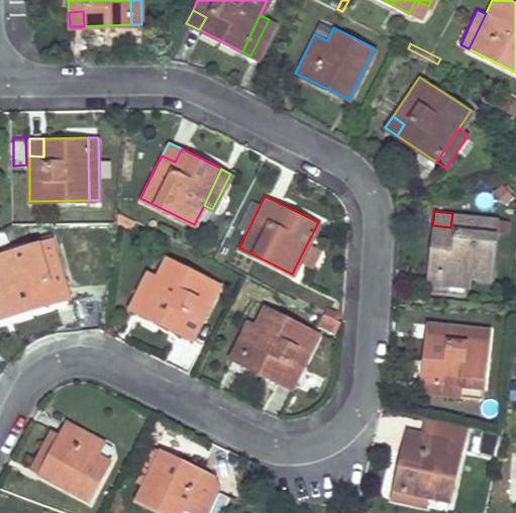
[(468,275),(491,277),(495,230),(496,217),(452,213),(450,227),(432,225),(428,270),(468,275)]
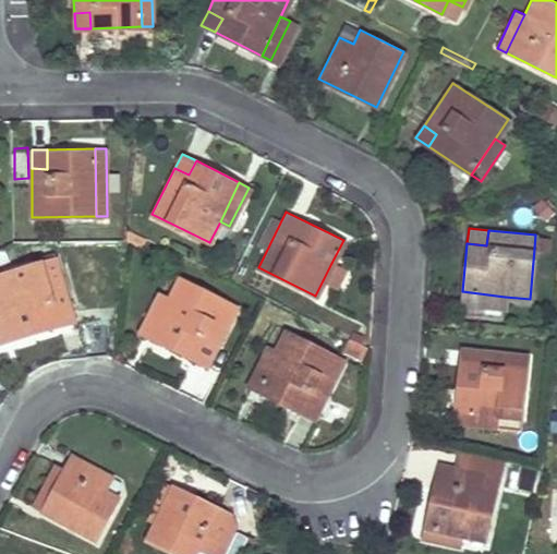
[(547,249),(548,236),(535,235),(534,249),(547,249)]
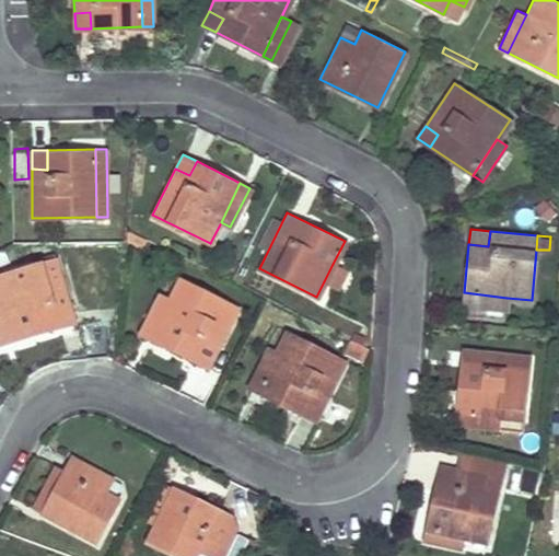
[(55,257),(0,273),(0,311),(9,340),(58,325),(53,307),(68,303),(55,257)]
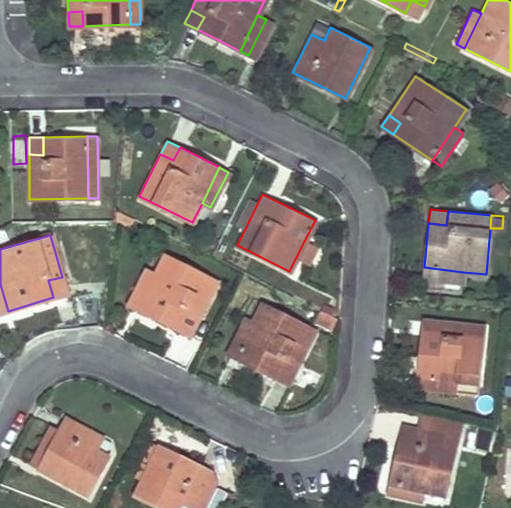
[(307,262),(315,247),(304,241),(296,257),(307,262)]
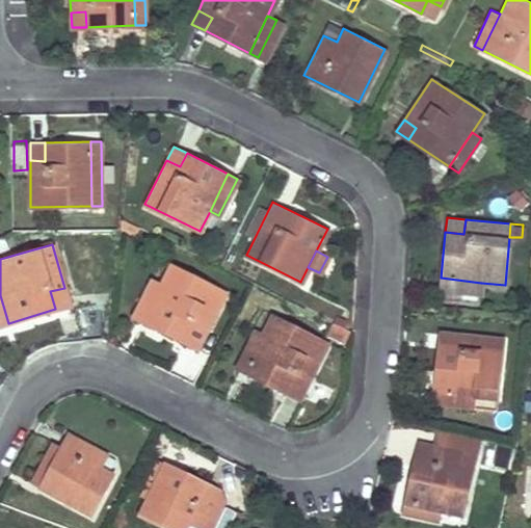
[(204,331),(223,291),(169,263),(159,284),(140,320),(182,341),(190,324),(204,331)]
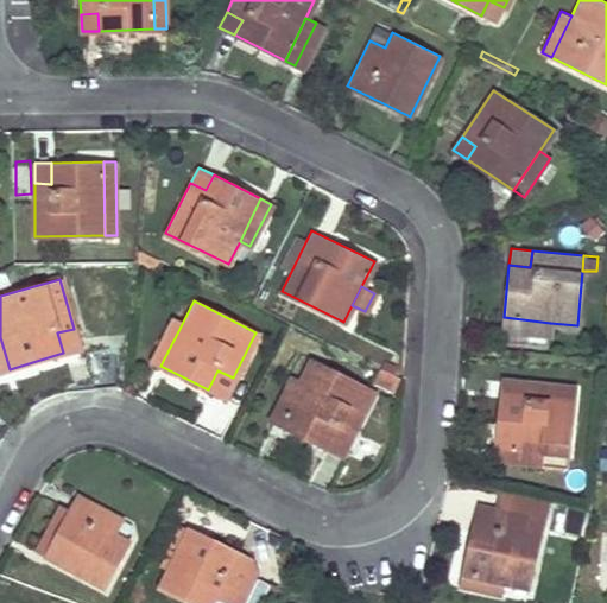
[(549,335),(550,323),(504,317),(503,330),(549,335)]
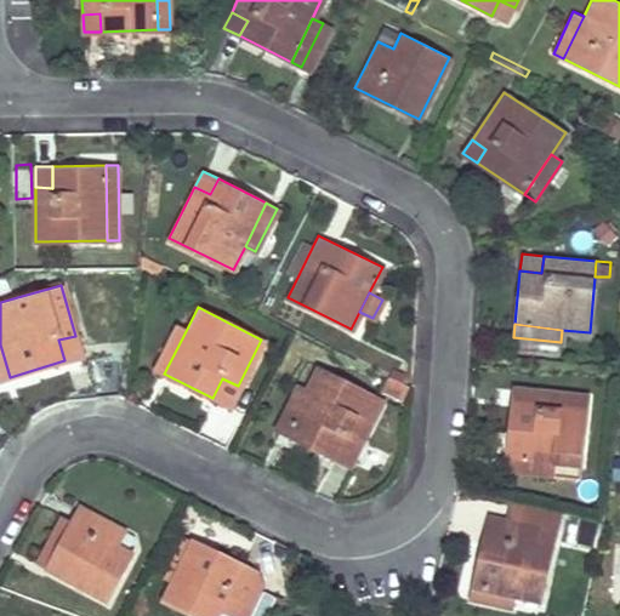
[(164,374),(186,331),(175,325),(154,369),(164,374)]
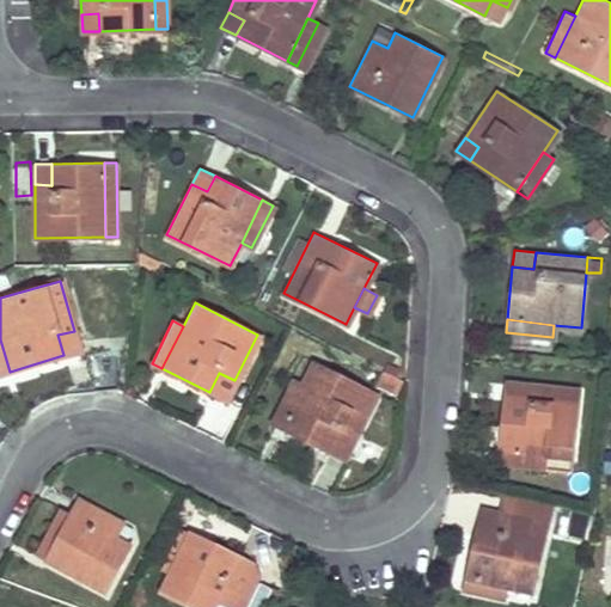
[(80,350),(74,331),(57,335),(63,355),(80,350)]
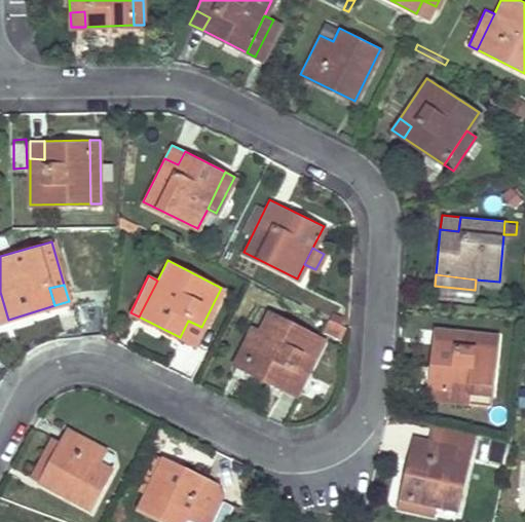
[(0,322),(8,320),(0,292),(0,322)]
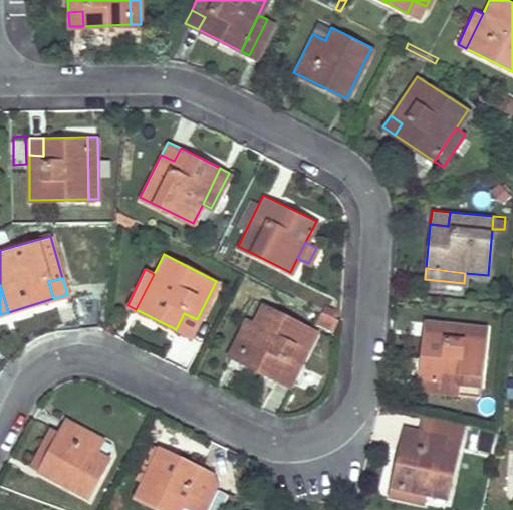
[(295,369),(316,330),(263,303),(253,322),(235,358),(275,378),(283,362),(295,369)]
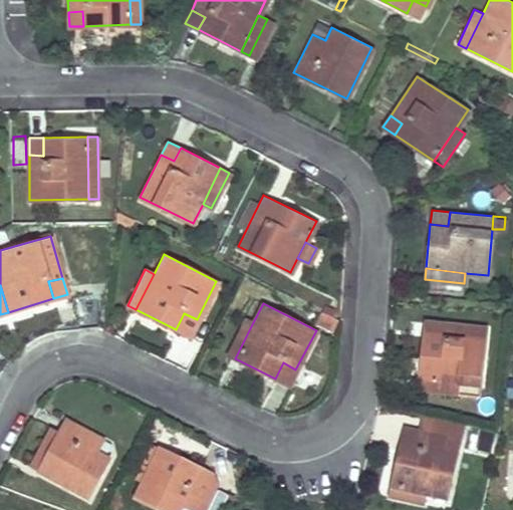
[(329,327),(334,317),(320,309),(315,320),(329,327)]
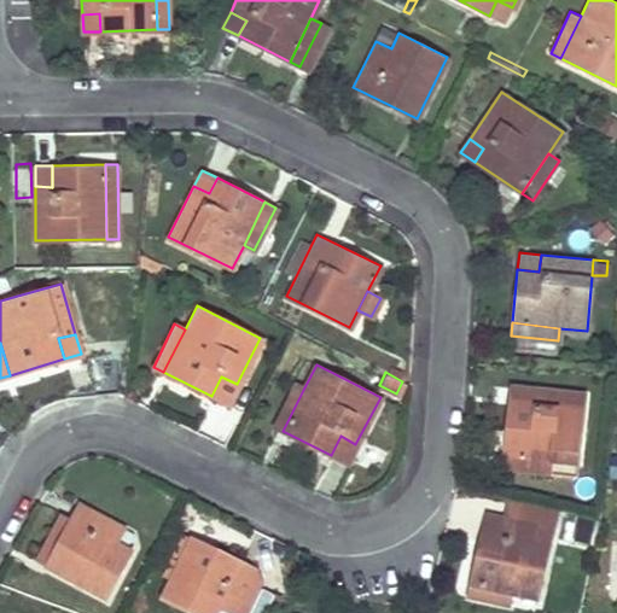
[(227,403),(237,384),(221,377),(211,396),(227,403)]
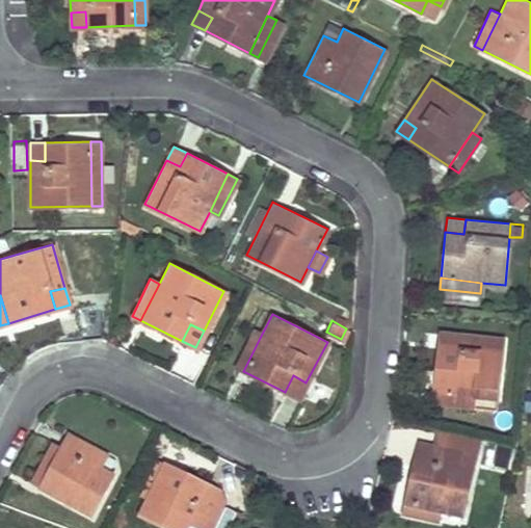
[(243,371),(262,334),(253,330),(234,367),(243,371)]
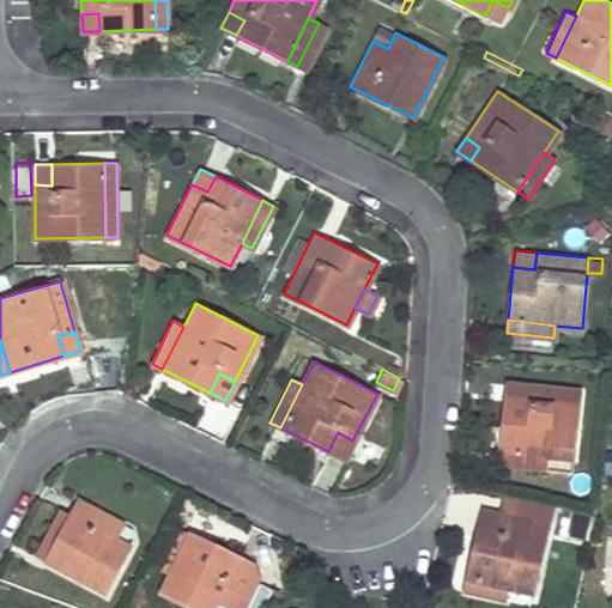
[(504,397),(526,400),(527,383),(507,381),(504,397)]
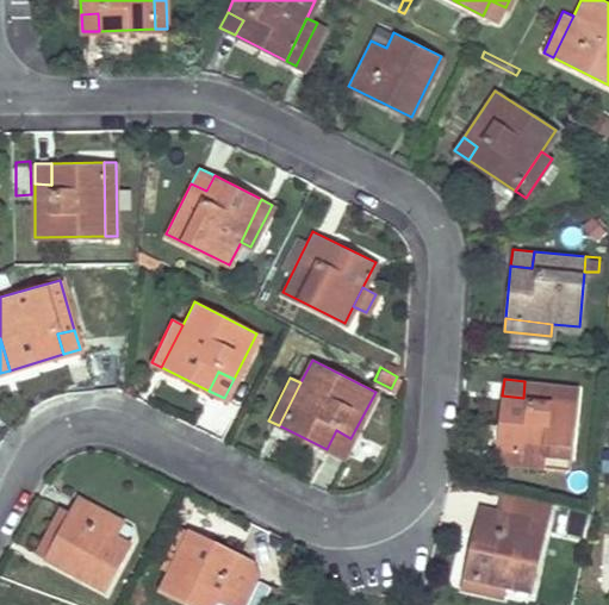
[(544,453),(570,455),(577,386),(524,381),(523,398),(502,395),(497,448),(544,453)]
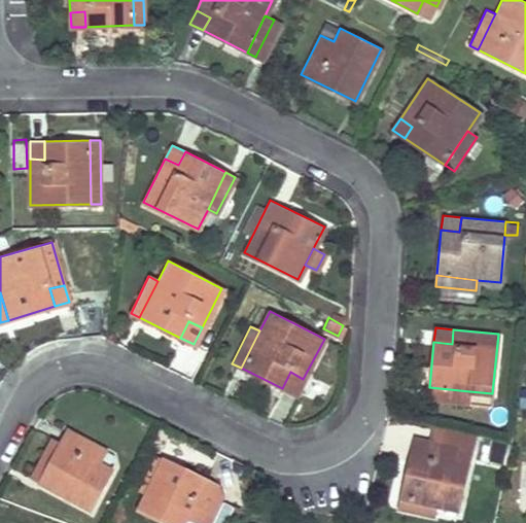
[(282,388),(295,395),(303,379),(290,372),(282,388)]
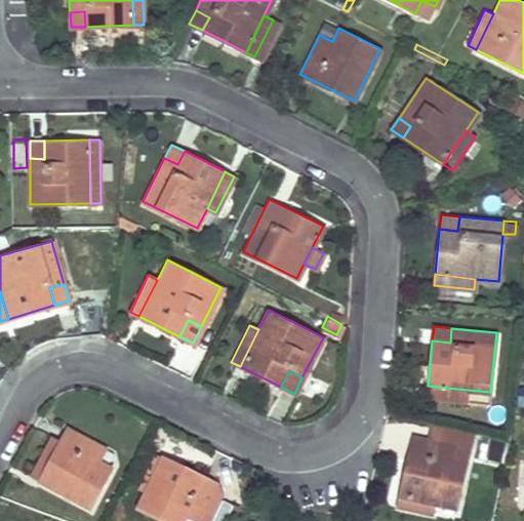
[(489,402),(490,392),(428,386),(427,396),(489,402)]
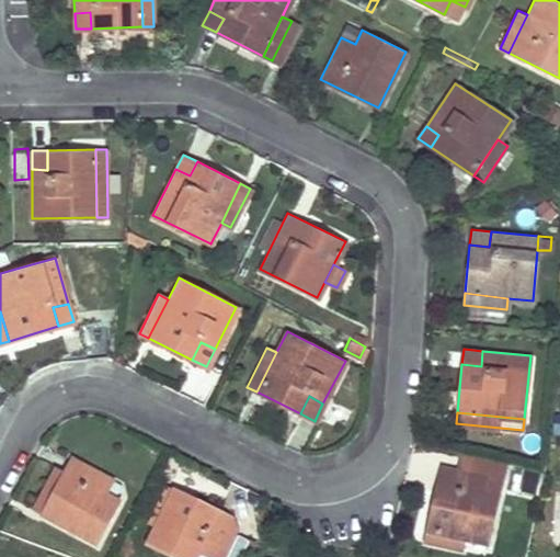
[(505,461),(463,451),(458,469),(441,465),(426,529),(466,537),(488,543),(505,461)]
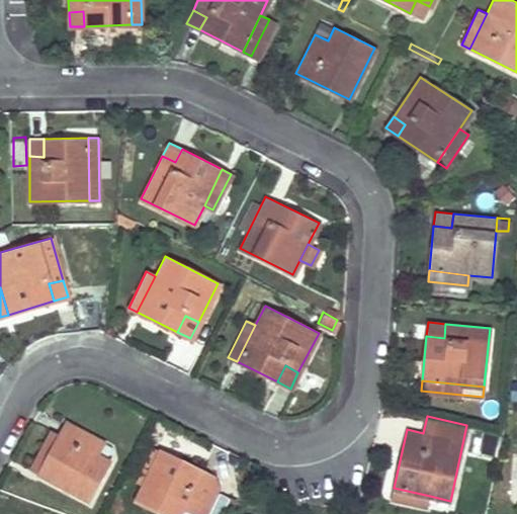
[(97,454),(103,441),(66,421),(59,434),(38,474),(88,501),(109,460),(97,454)]
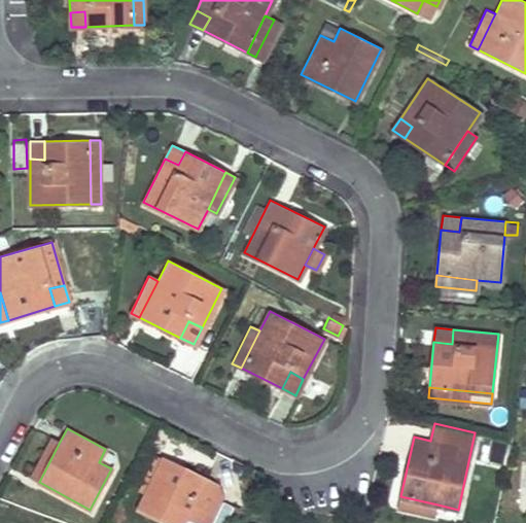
[(30,478),(39,482),(60,442),(51,437),(30,478)]
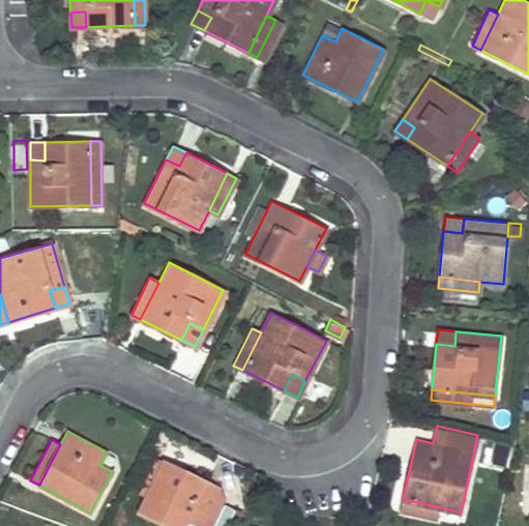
[(140,494),(146,496),(164,460),(156,457),(140,494)]
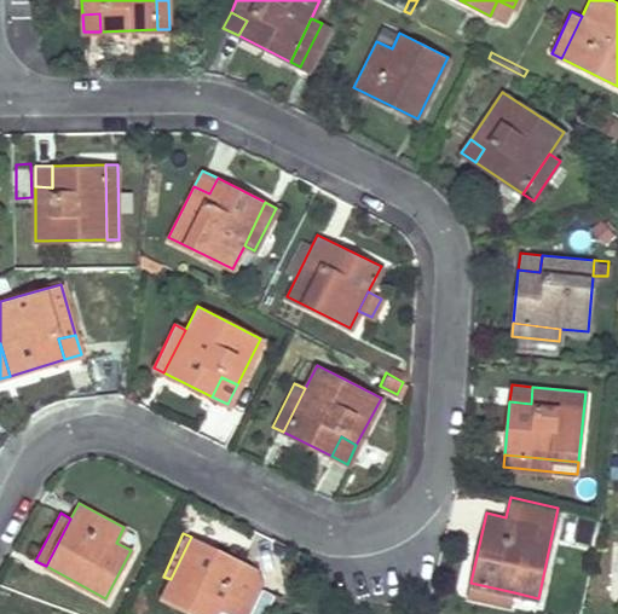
[(194,613),(214,613),(218,606),(234,613),(255,567),(240,560),(191,537),(171,579),(162,598),(194,613)]
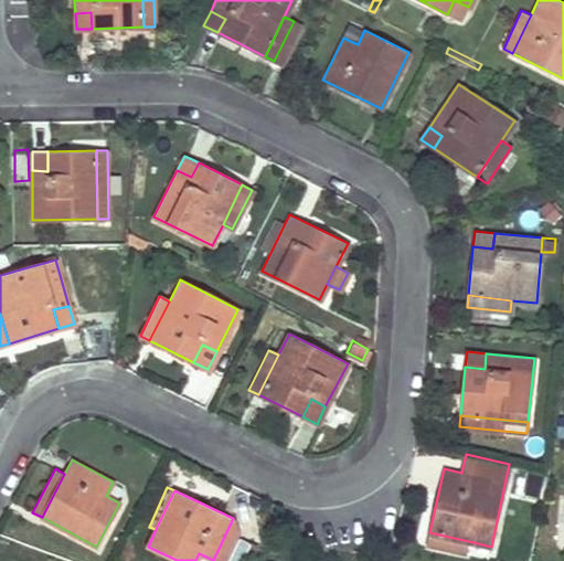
[(214,560),(234,560),(243,543),(233,518),(213,560),(214,560)]
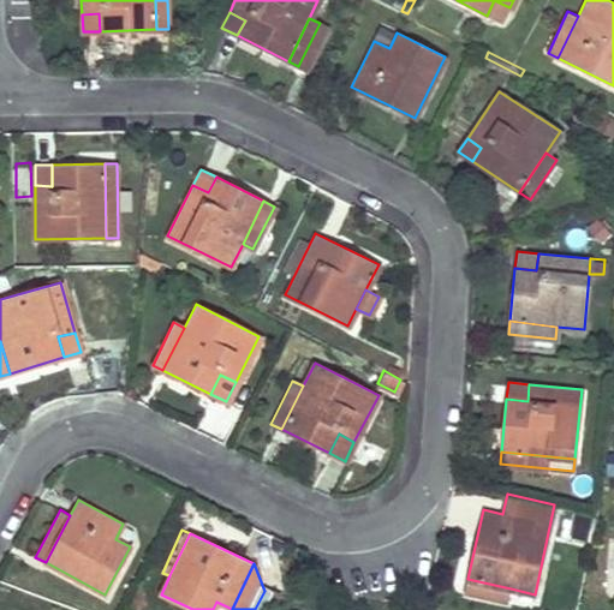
[(507,600),(511,588),(468,579),(465,591),(507,600)]
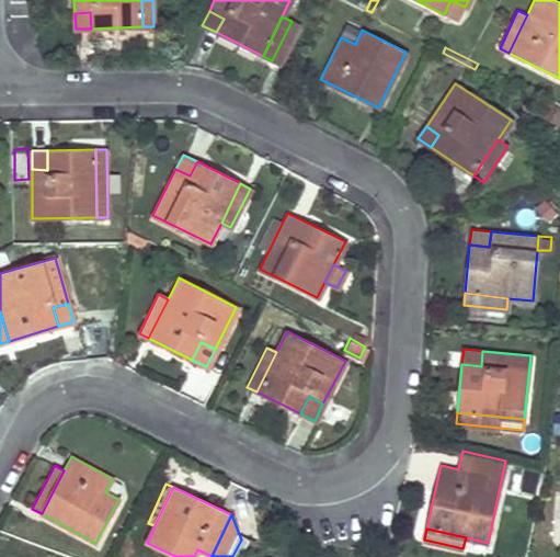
All buildings are outlined.
